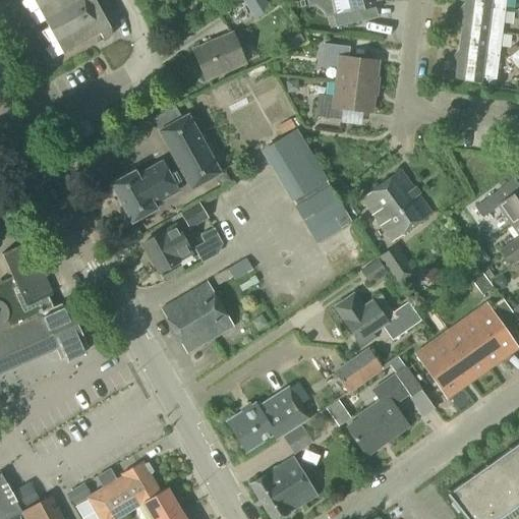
[(25,0),(42,21),(46,19),(50,25),(43,31),(60,54),(64,52),(101,33),(104,38),(97,42),(98,44),(109,38),(110,37),(111,36),(112,35),(112,33),(113,32),(113,30),(113,29),(112,26),(112,25),(97,0),(25,0)]
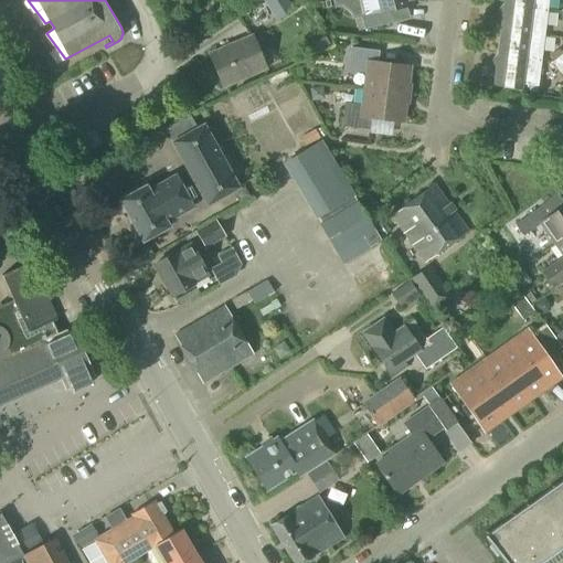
[(265,0),(278,20),(296,8),(290,0),(265,0)]
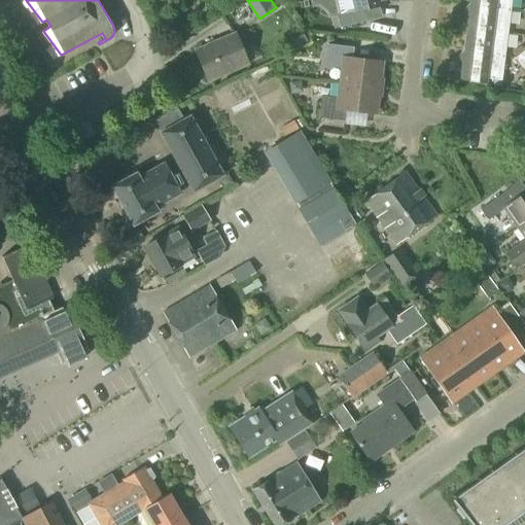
[(340,26),(364,21),(362,7),(391,0),(339,0),(342,12),(338,13),(340,26)]
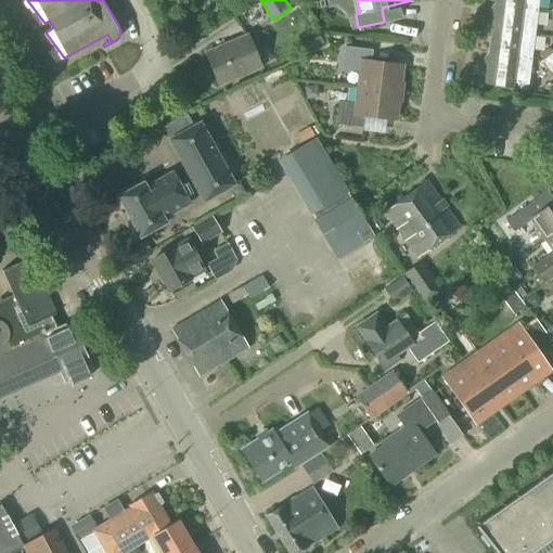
[(539,14),(541,0),(498,0),(497,10),(539,14)]
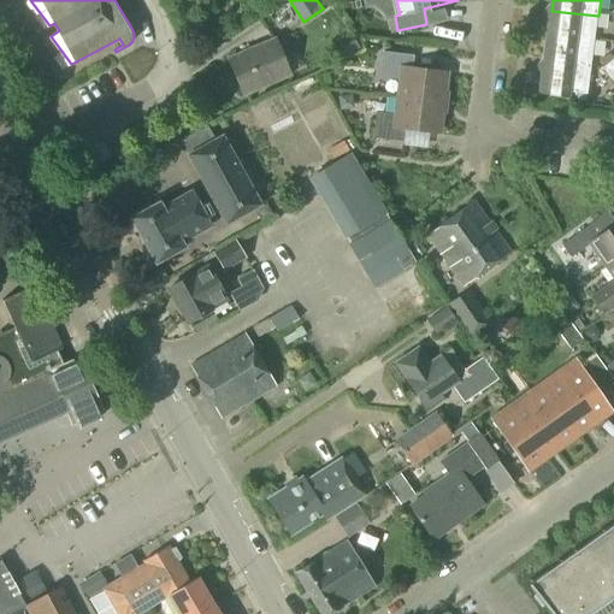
[(596,43),(598,16),(551,11),(548,37),(596,43)]
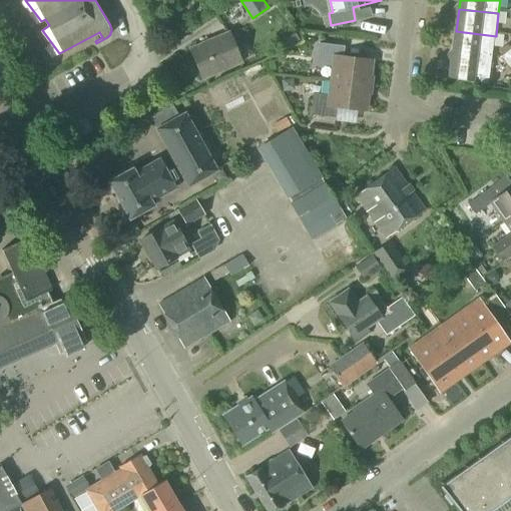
[(203,77),(242,61),(230,31),(191,47),(203,77)]
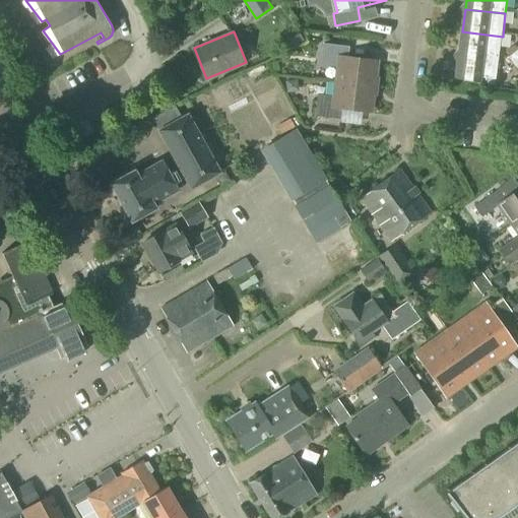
[(500,60),(503,37),(462,31),(459,55),(500,60)]
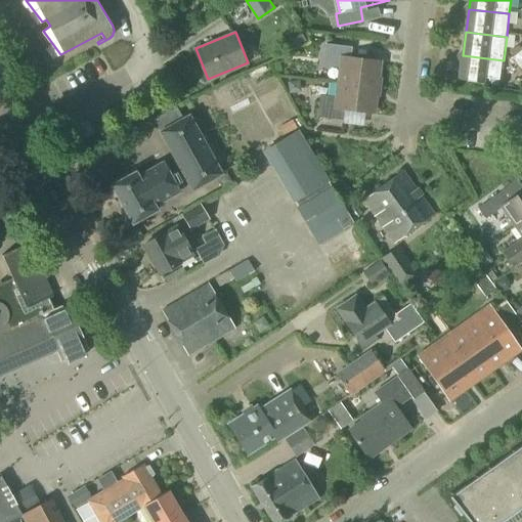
[(340,81),(379,86),(382,60),(353,56),(354,45),(327,42),(323,64),(342,67),(340,81)]
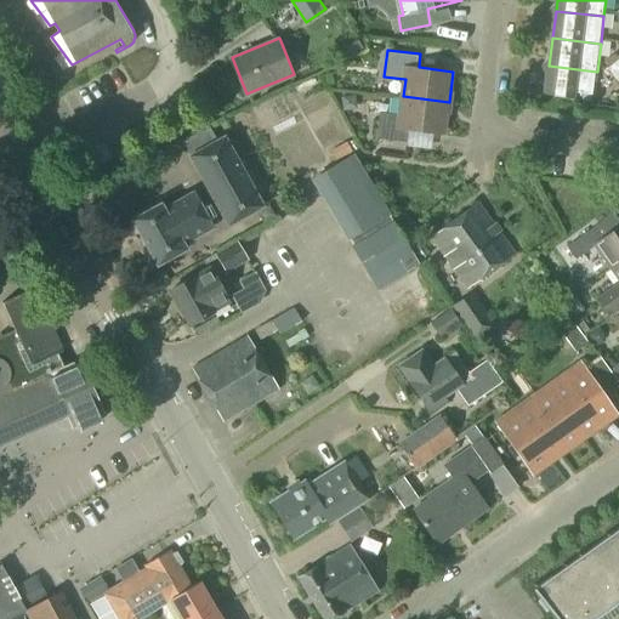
[(613,74),(618,69),(618,58),(608,67),(613,74)]
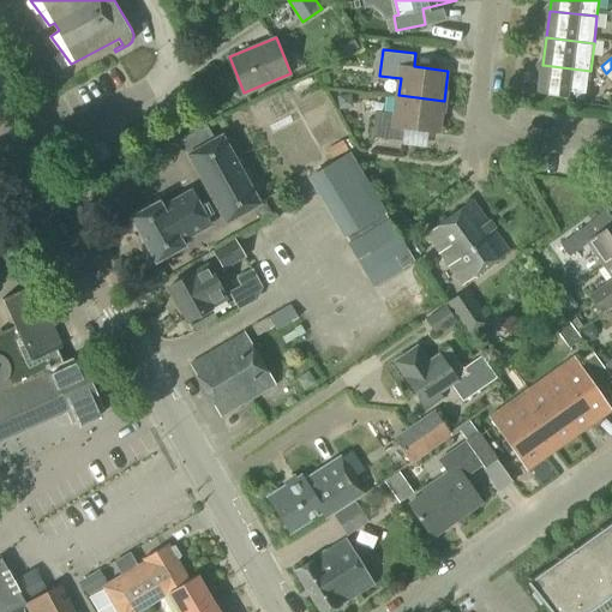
[(587,95),(591,71),(543,65),(540,93),(569,96),(569,93),(587,95)]
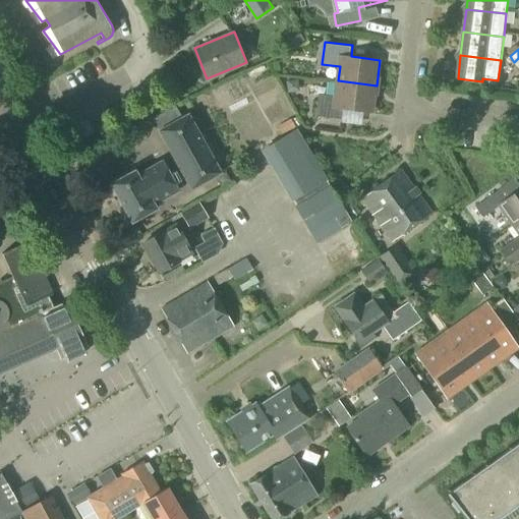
[(85,78),(95,88),(106,77),(98,68),(85,78)]
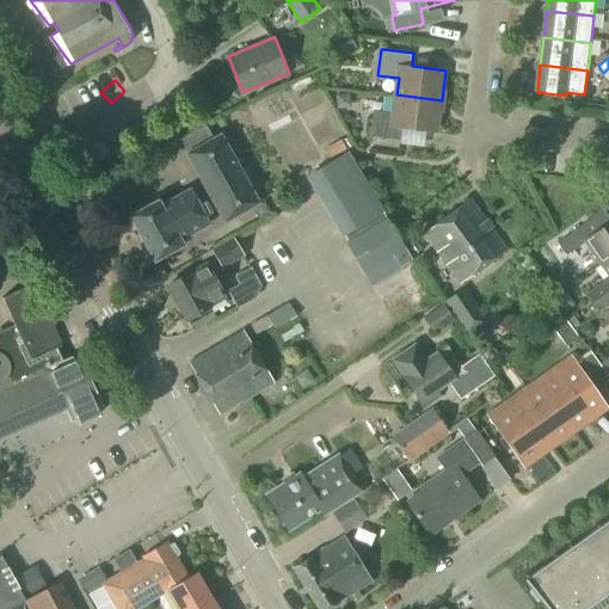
[(438,130),(442,100),(397,94),(394,114),(375,111),(374,122),(373,134),(404,137),(406,125),(438,130)]
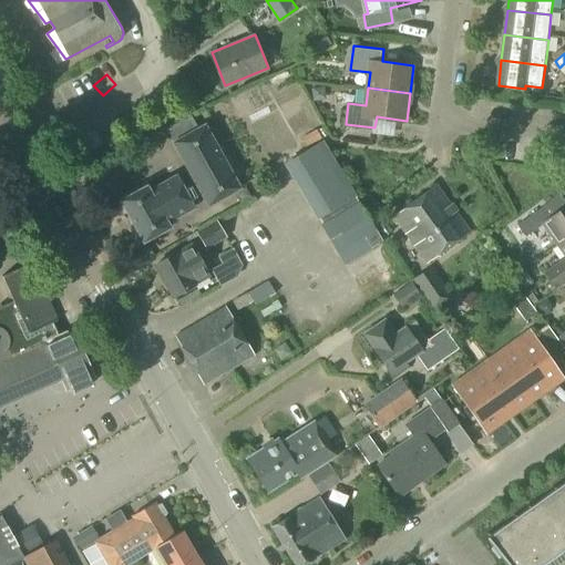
[(193,114),(166,127),(173,140),(199,126),(193,114)]
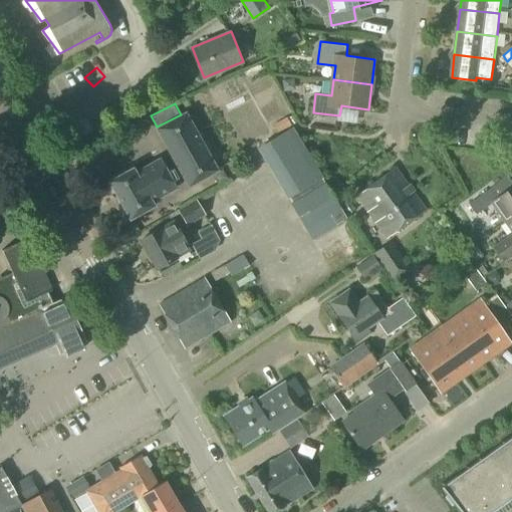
[(213,174),(220,171),(187,110),(181,114),(157,126),(189,187),(213,174)]
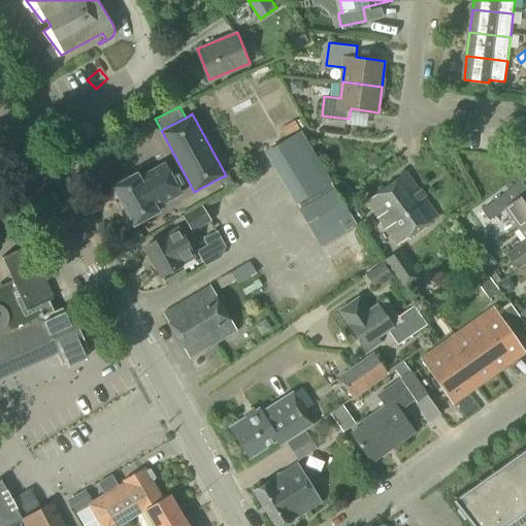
[(289,137),(302,130),(297,121),(284,128),(289,137)]
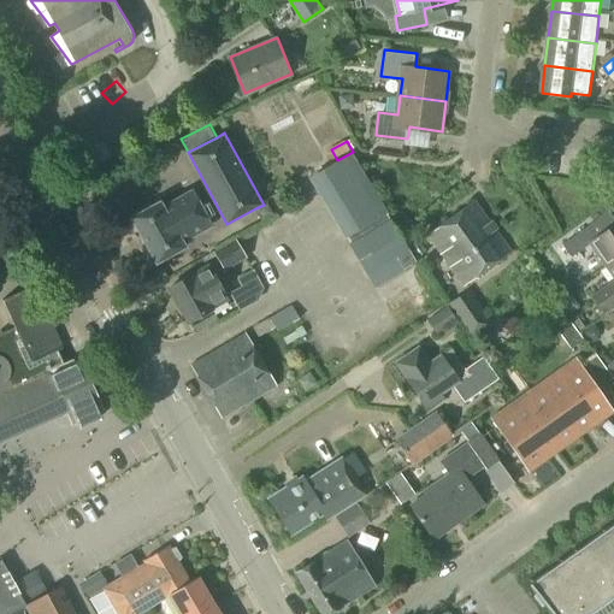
[(100,147),(95,149),(101,160),(112,154),(106,143),(100,147)]
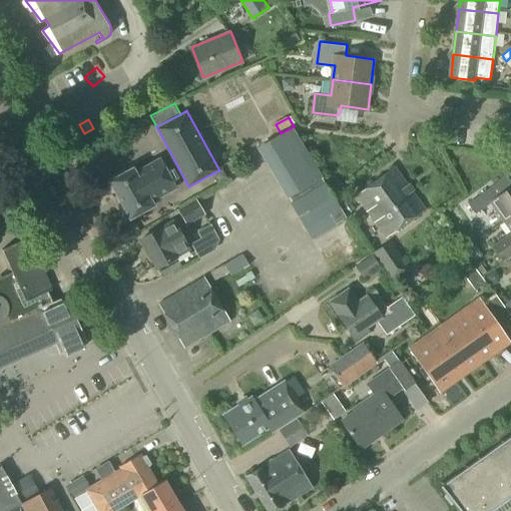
[(176,187),(160,156),(135,169),(134,167),(109,181),(130,218),(155,204),(152,200),(176,187)]
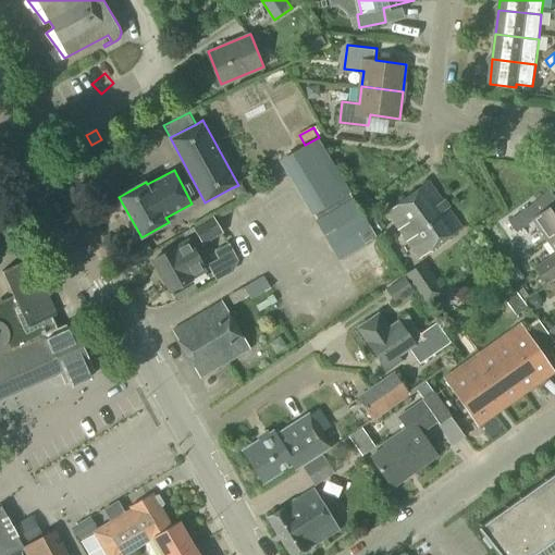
[(421,257),(464,227),(430,180),(387,210),(421,257)]
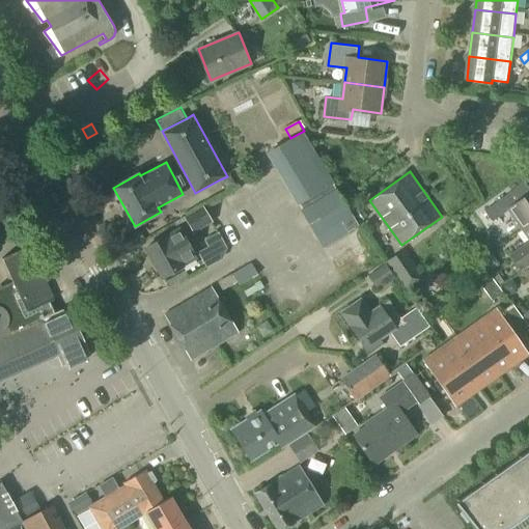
[(227,176),(220,179),(226,190),(237,185),(230,174),(227,176)]
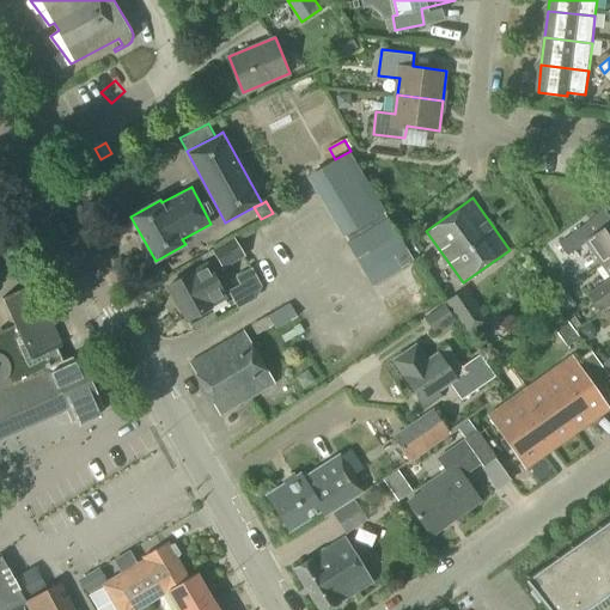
[(415,260),(389,217),(347,242),(366,273),(395,255),(402,267),(415,260)]
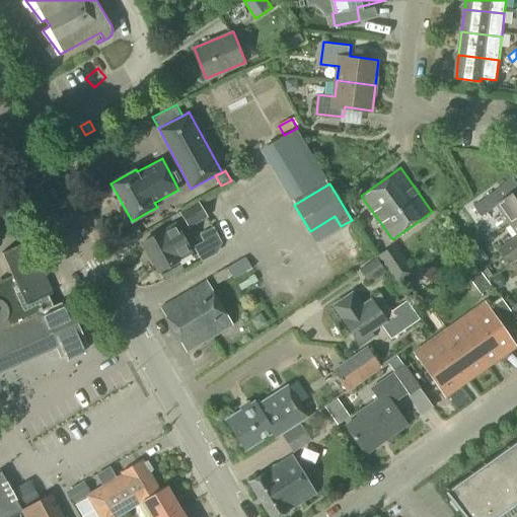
[(512,223),(516,219),(516,191),(504,200),(497,191),(474,206),(482,216),(498,204),(512,223)]
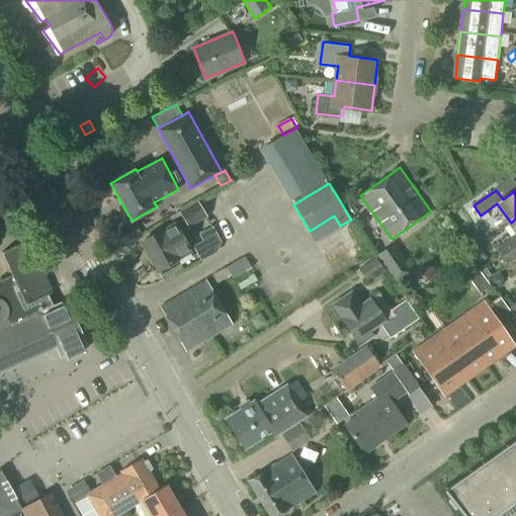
[(189,227),(208,216),(198,199),(180,210),(189,227)]
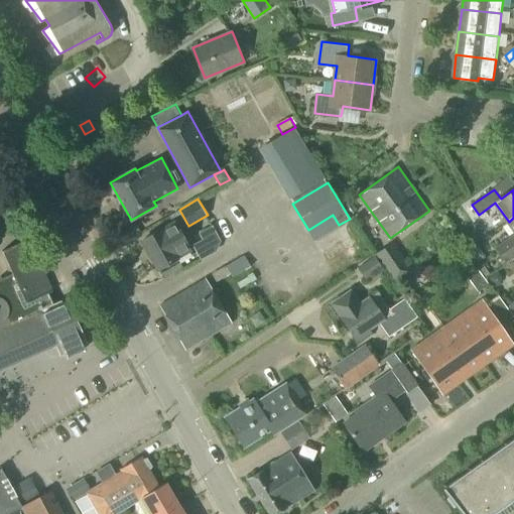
[(513,218),(509,222),(513,229),(513,234),(495,247),(506,263),(513,257),(513,218)]
